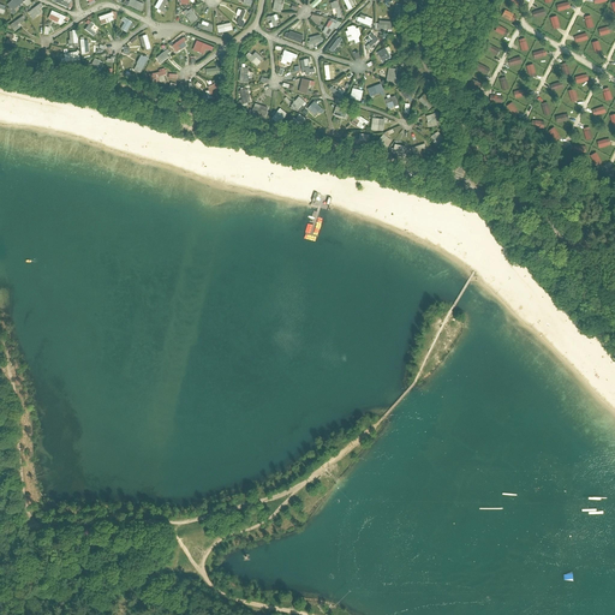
[(18,0),(9,0),(4,4),(10,15),(22,6),(18,0)]
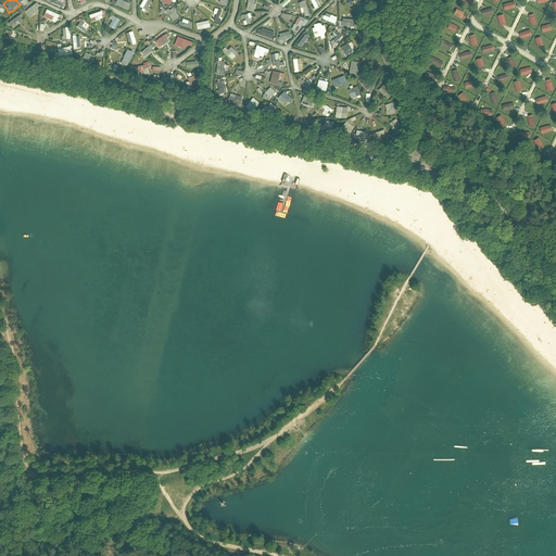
[(122,0),(116,0),(114,4),(125,10),(128,3),(122,0)]
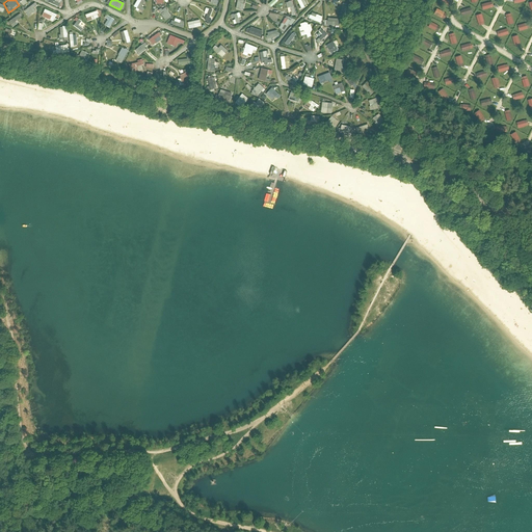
[(144,0),(137,0),(134,7),(139,10),(144,0)]
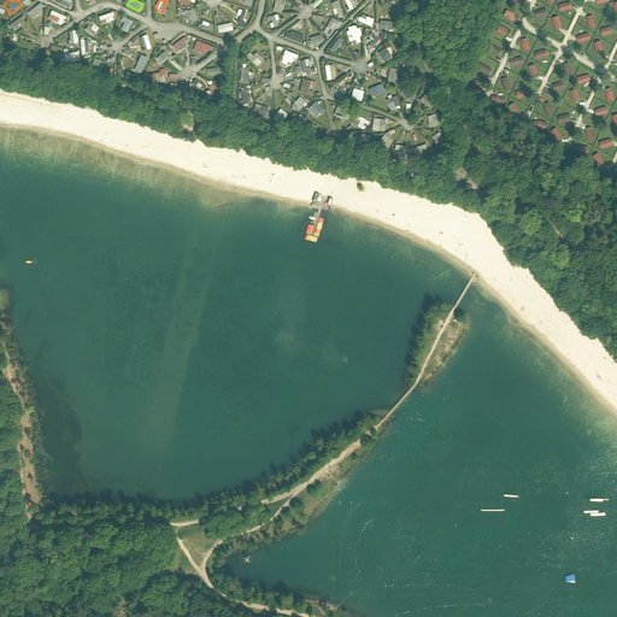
[(275,0),(274,11),(283,12),(285,0),(275,0)]
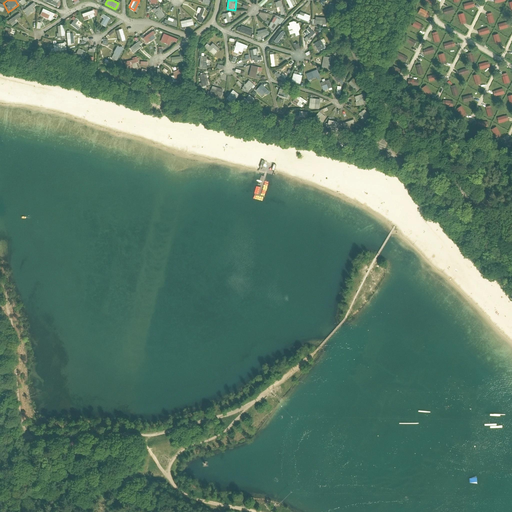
[(285,13),(281,0),(280,0),(274,2),(278,15),(285,13)]
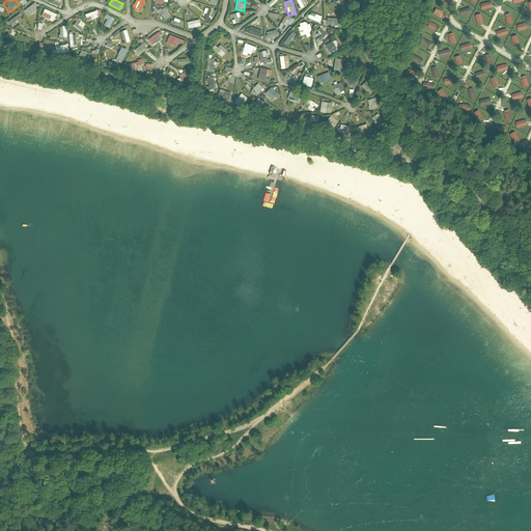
[(305,0),(297,0),(302,8),(308,5),(305,0)]
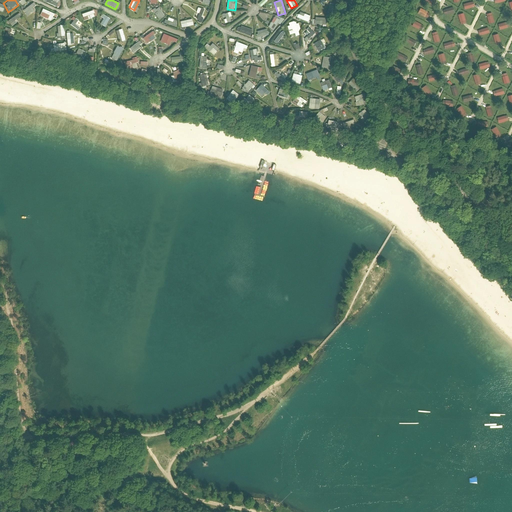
[(329,3),(327,11),(335,13),(337,4),(329,3)]
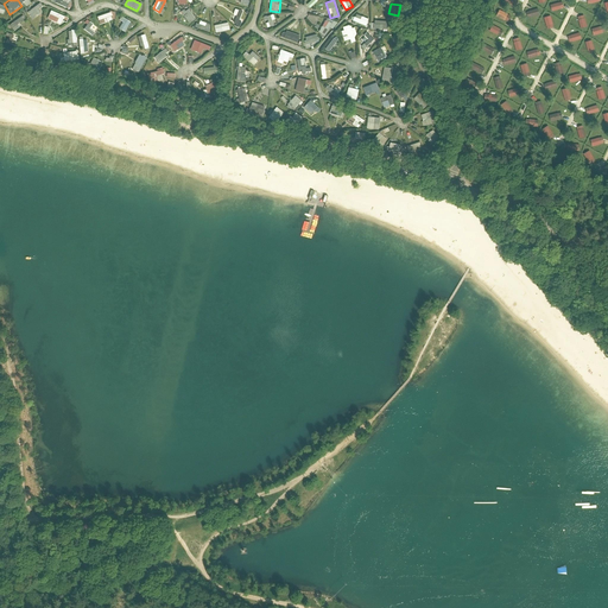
[(37,6),(25,13),(29,19),(38,14),(36,11),(39,8),(37,6)]
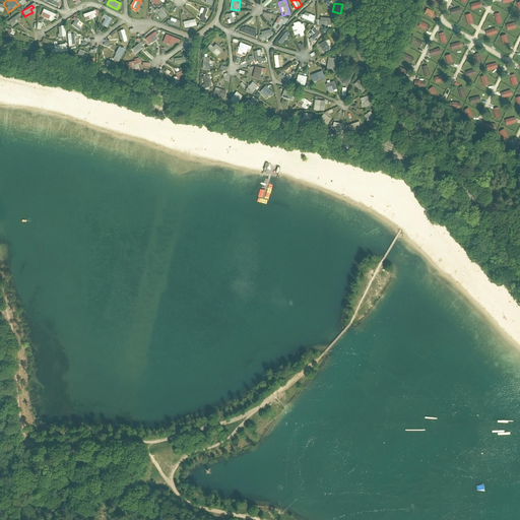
[(208,9),(201,6),(197,17),(204,19),(208,9)]
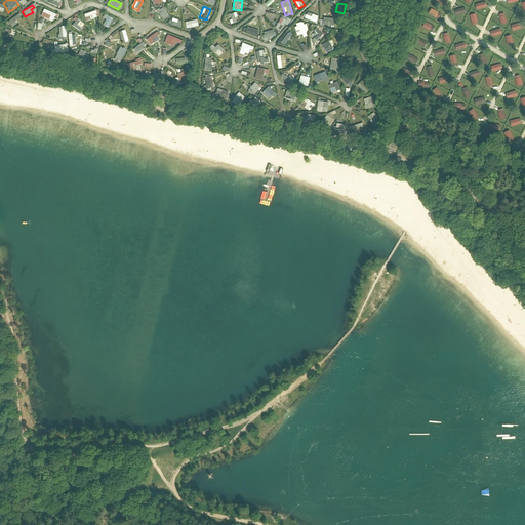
[(163,21),(170,15),(164,7),(161,9),(160,8),(156,10),(163,21)]
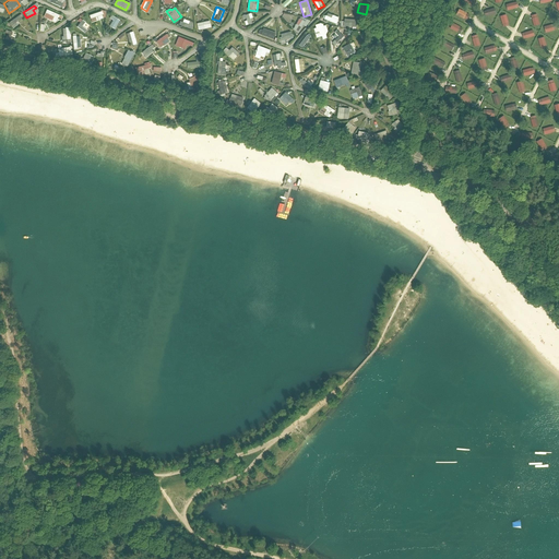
[(459,9),(455,15),(465,20),(470,13),(459,9)]
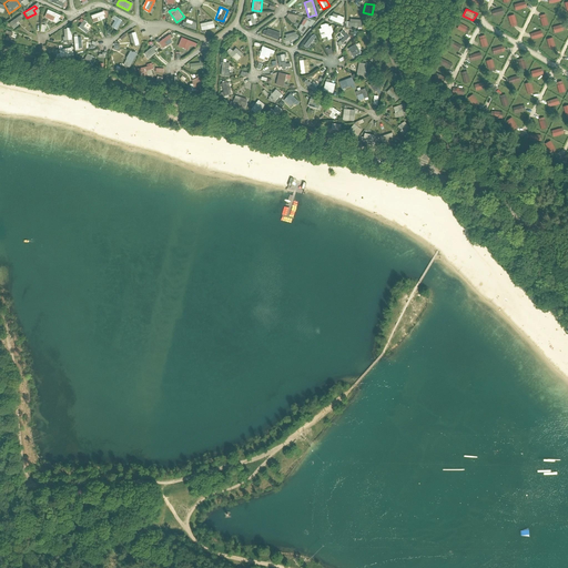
[(62,18),(47,10),(43,17),(52,20),(51,22),(54,24),(57,20),(61,21),(62,18)]
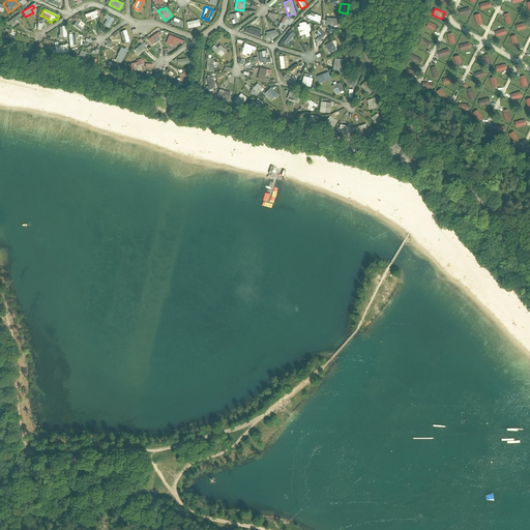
[(95,11),(83,15),(86,22),(97,19),(95,11)]
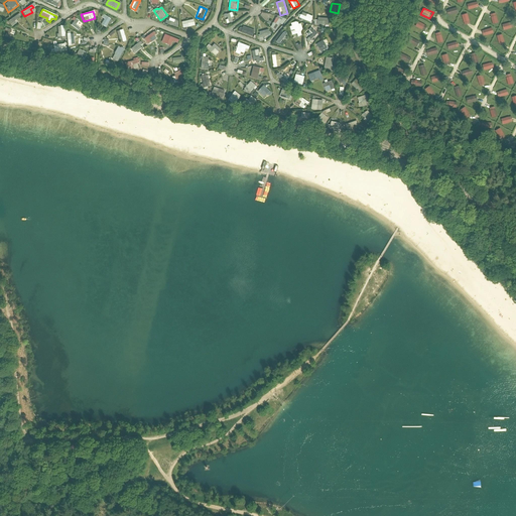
[(224,15),(228,22),(233,20),(232,17),(235,16),(233,11),(224,15)]
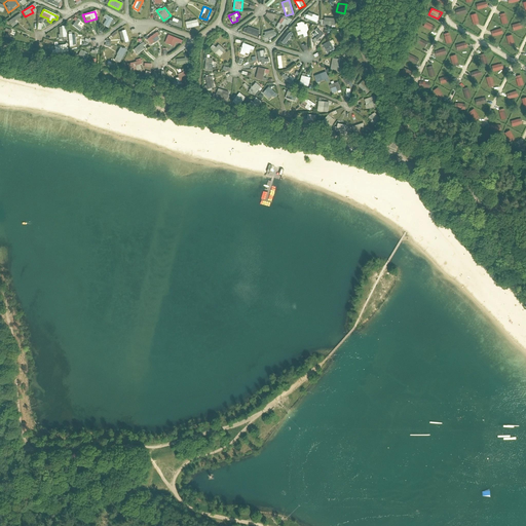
[(320,17),(308,11),(305,17),(316,24),(320,17)]
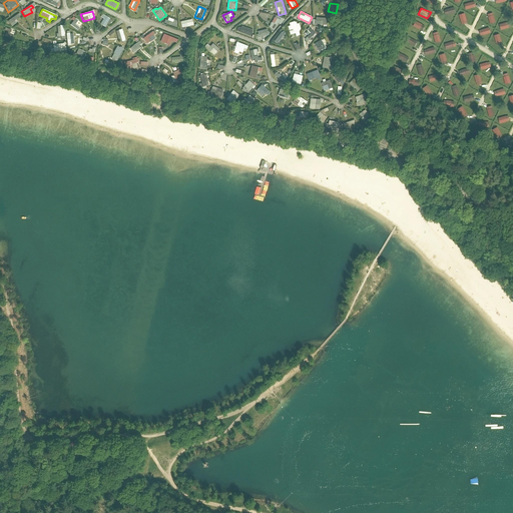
[(17,14),(5,22),(8,27),(14,23),(13,21),(19,17),(17,14)]
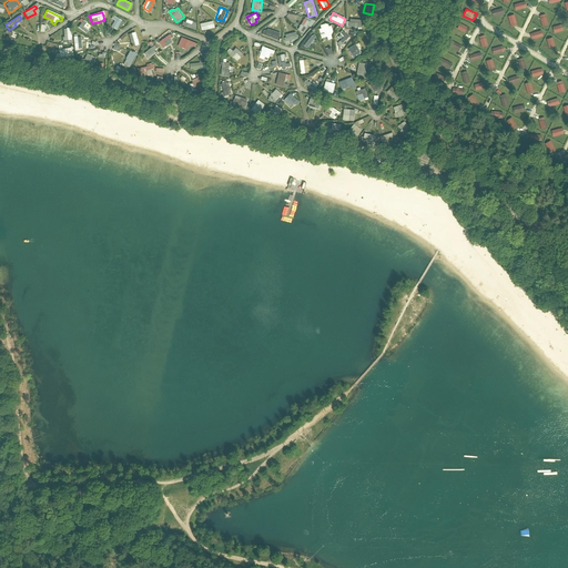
[(114,32),(121,21),(111,16),(109,20),(112,21),(108,29),(114,32)]
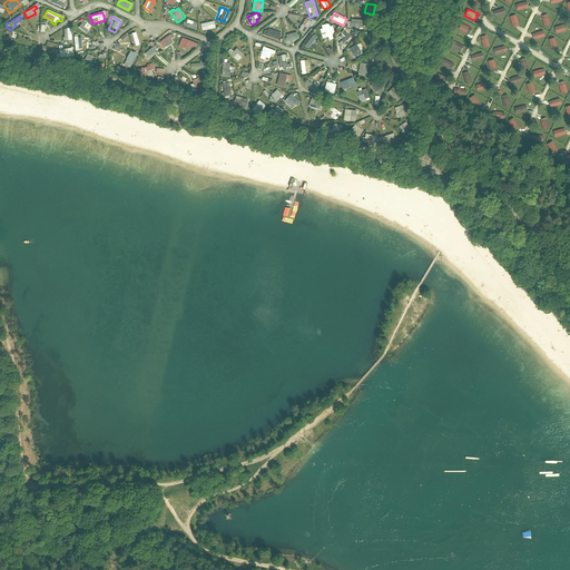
[(196,30),(199,22),(186,18),(184,26),(196,30)]
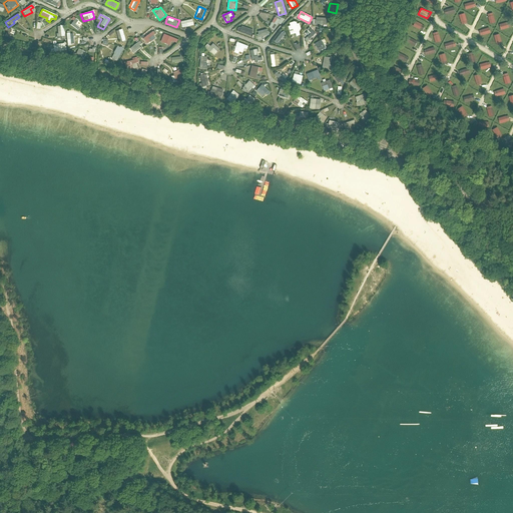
[(277,30),(282,20),(276,16),(271,27),(277,30)]
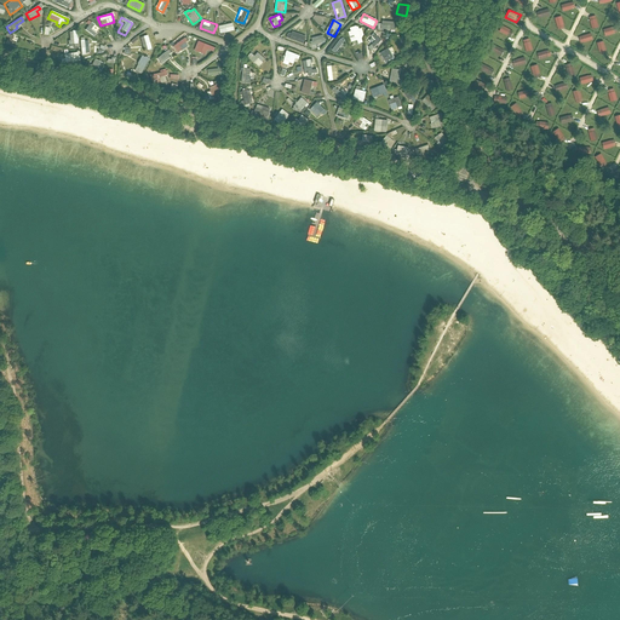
[(97,30),(86,21),(84,24),(86,27),(82,32),(91,38),(97,30)]
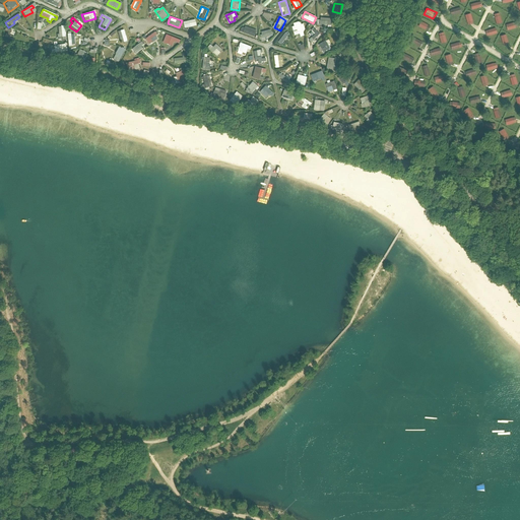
[(333,25),(333,17),(321,17),(321,26),(333,25)]
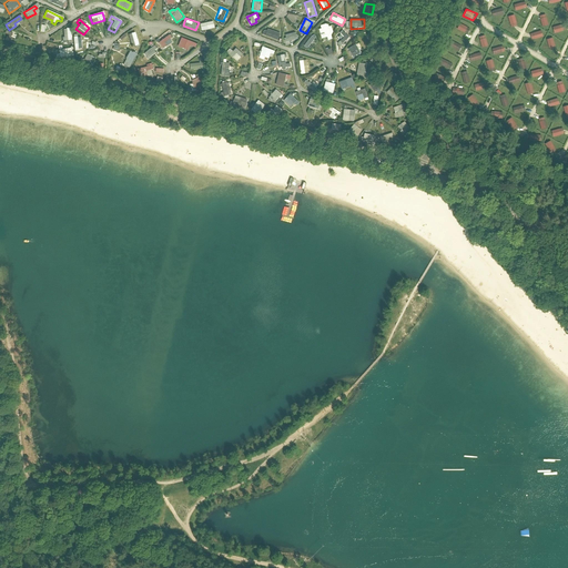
[(214,20),(202,22),(203,30),(215,28),(214,20)]
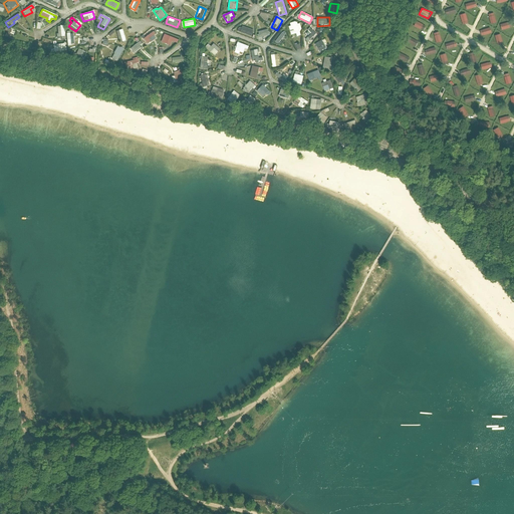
[(416,20),(413,26),(422,31),(425,24),(416,20)]
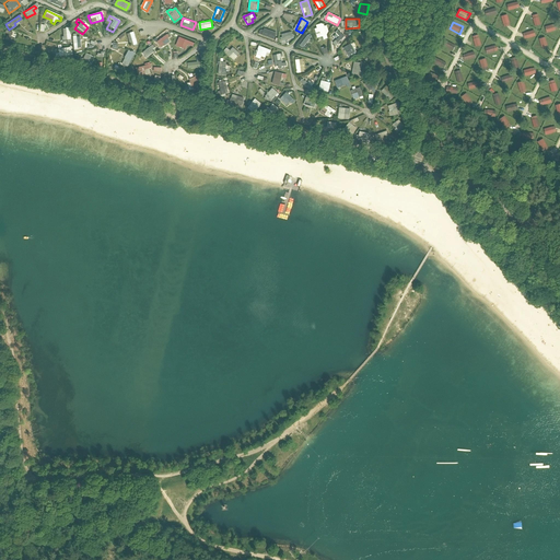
[(325,26),(315,28),(318,38),(324,36),(325,39),(328,38),(325,26)]
